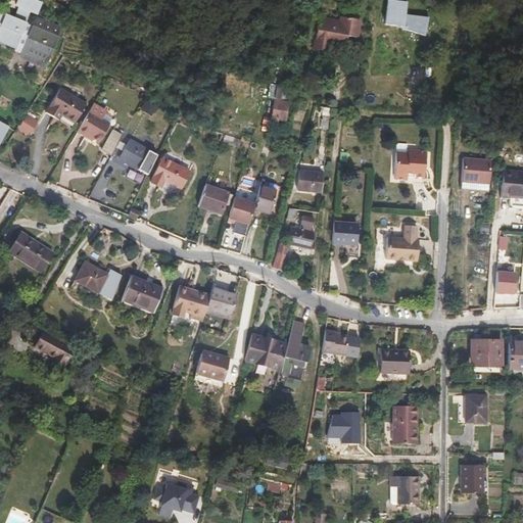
[(0,39),(17,47),(16,50),(21,53),(22,54),(46,64),(62,28),(37,17),(33,25),(27,22),(32,11),(37,12),(42,0),(17,0),(16,4),(19,6),(14,17),(0,11),(0,39)]
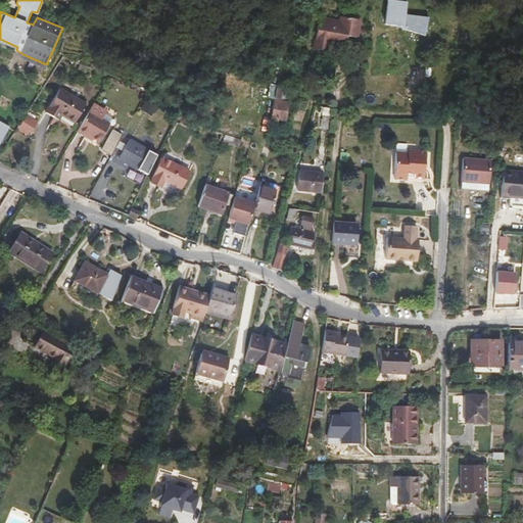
[(407,13),(408,1),(401,0),(386,0),(384,27),(428,32),(430,16),(407,13)]
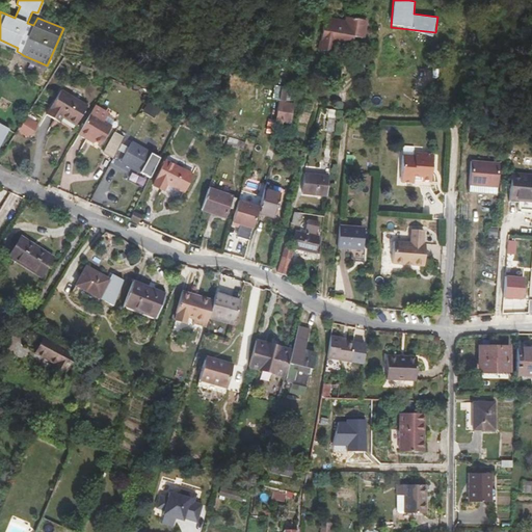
[(365,37),(367,21),(347,18),(346,22),(325,18),(319,50),(334,52),(335,46),(351,48),(353,35),(365,37)]
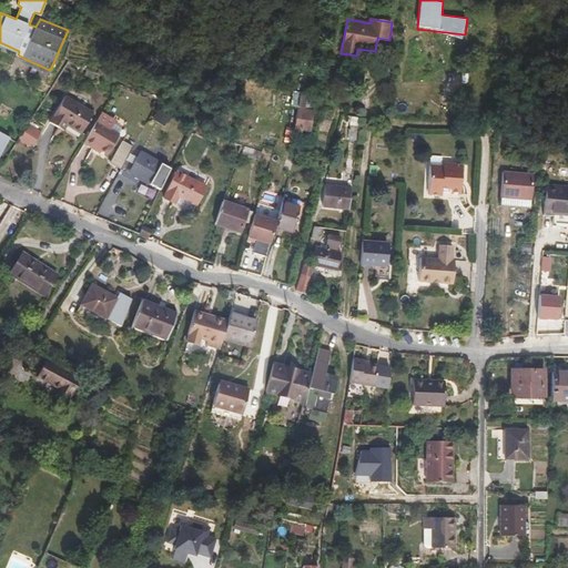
[(499,42),(509,44),(509,37),(510,37),(500,34),(499,42)]
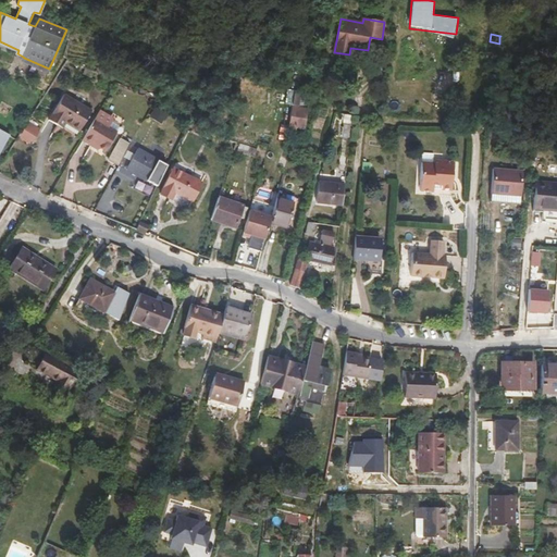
[(122,46),(110,39),(106,47),(118,53),(122,46)]
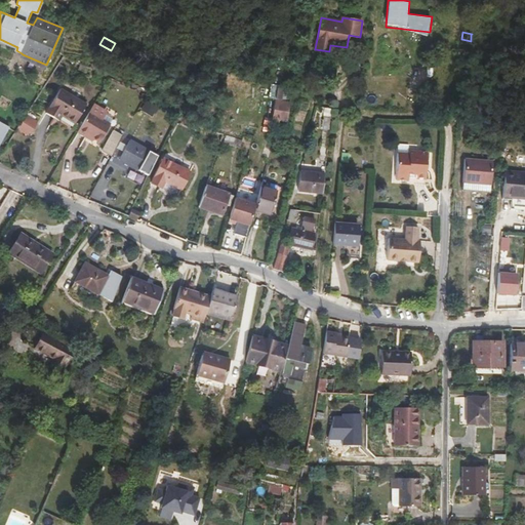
[(283,88),(277,87),(272,121),(278,122),(278,120),(285,120),(288,103),(290,96),(282,94),(283,88)]
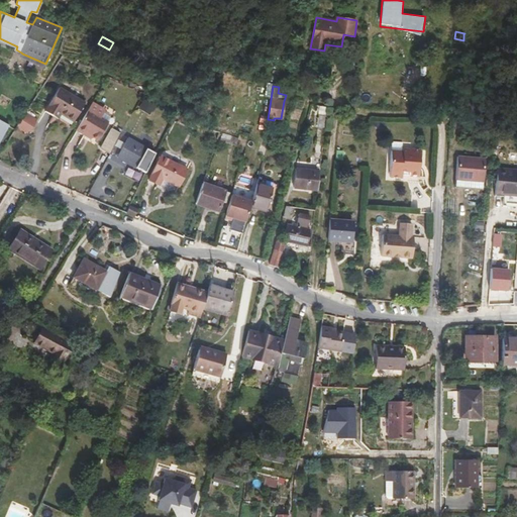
[(86,102),(61,87),(48,108),(46,111),(59,119),(62,115),(74,122),(86,102)]
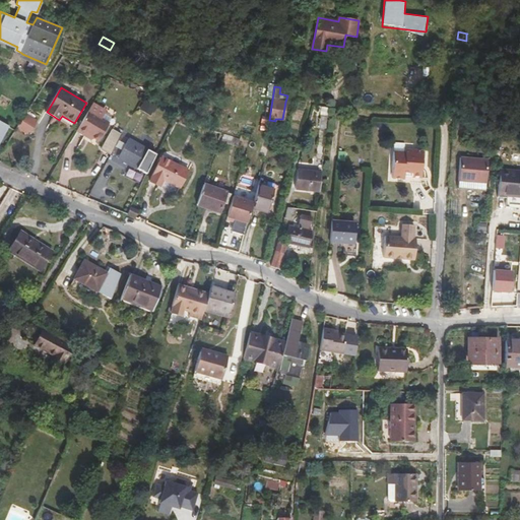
[(153,99),(148,109),(154,112),(160,102),(153,99)]
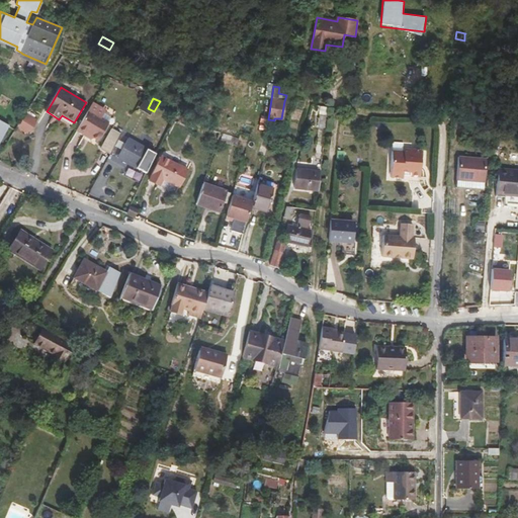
[(98,142),(109,122),(101,117),(106,109),(94,102),(89,110),(76,131),(86,137),(88,135),(98,142)]
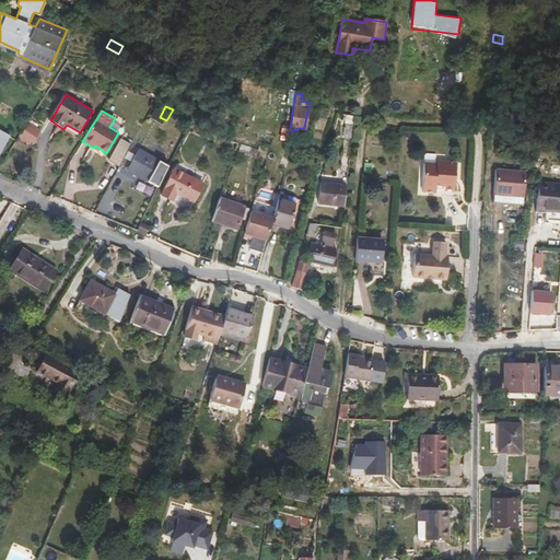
[(343,139),(351,139),(354,117),(346,117),(343,139)]
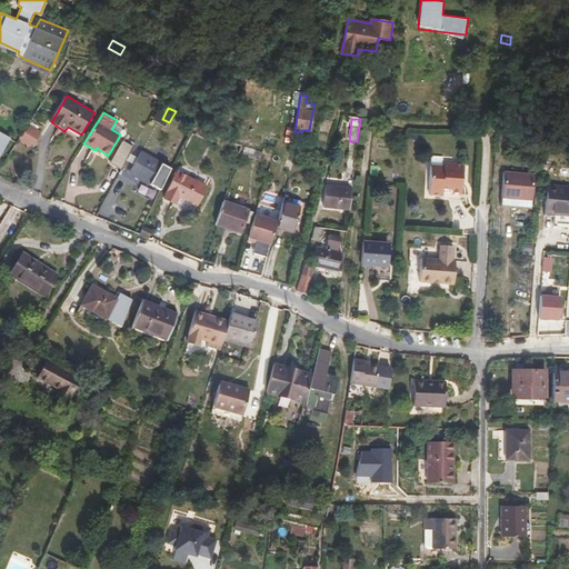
[(206,137),(210,130),(196,122),(192,130),(206,137)]
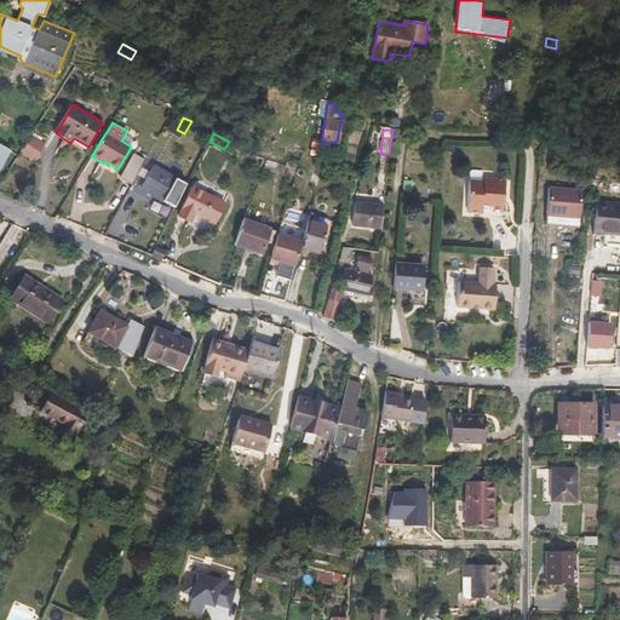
[(44,143),(33,136),(21,154),(32,161),(44,143)]
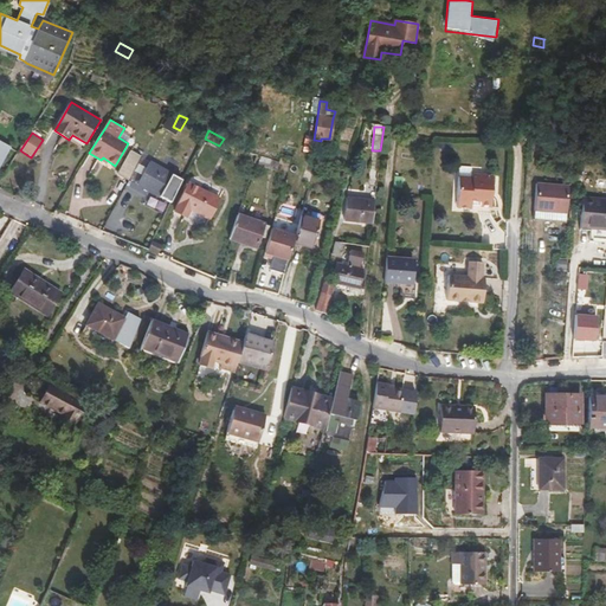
[(0,165),(10,147),(0,141),(0,165)]
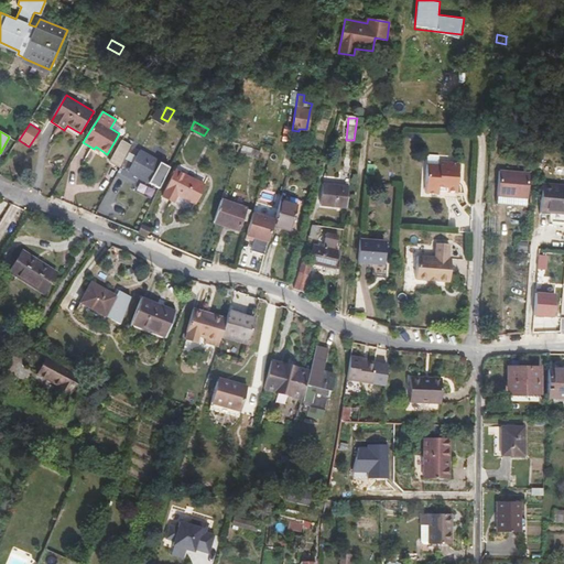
[(122,140),(110,162),(120,167),(121,166),(133,145),(122,140)]
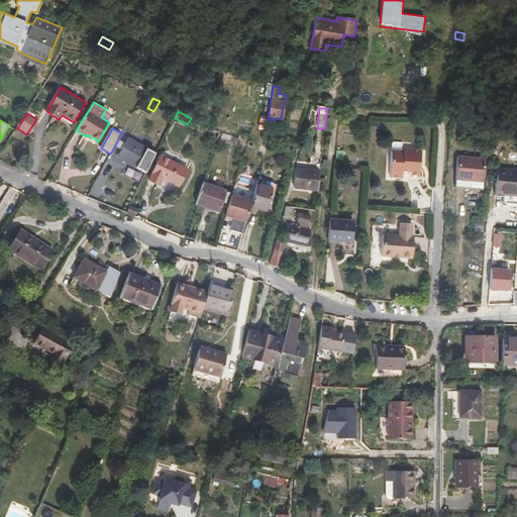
[(236,146),(238,137),(222,133),(220,141),(236,146)]
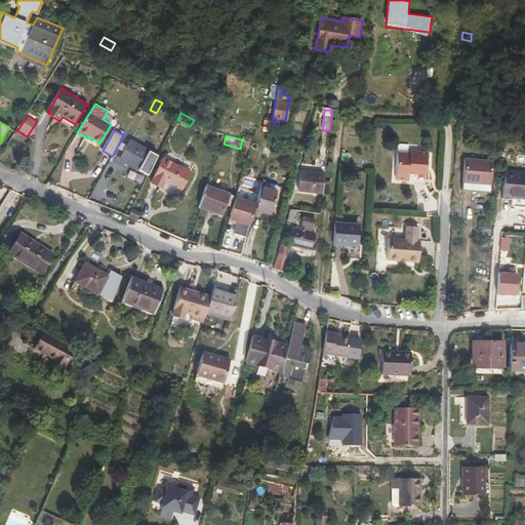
[(159,157),(129,139),(119,159),(148,176),(159,157)]
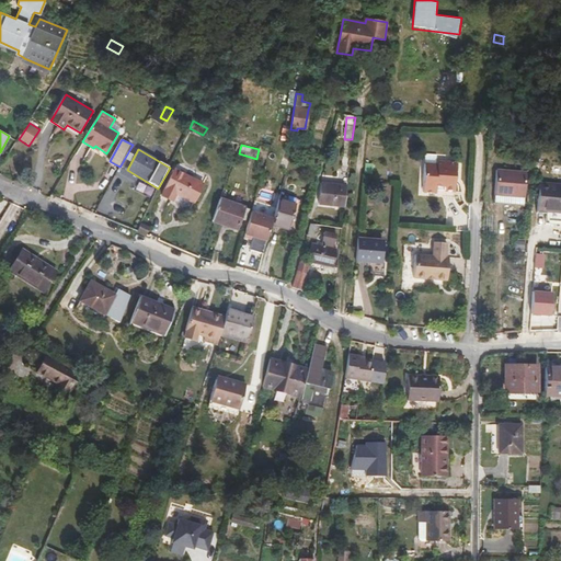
[(437,164),(424,163),(422,192),(436,193),(436,190),(454,191),(456,162),(437,161),(437,164)]
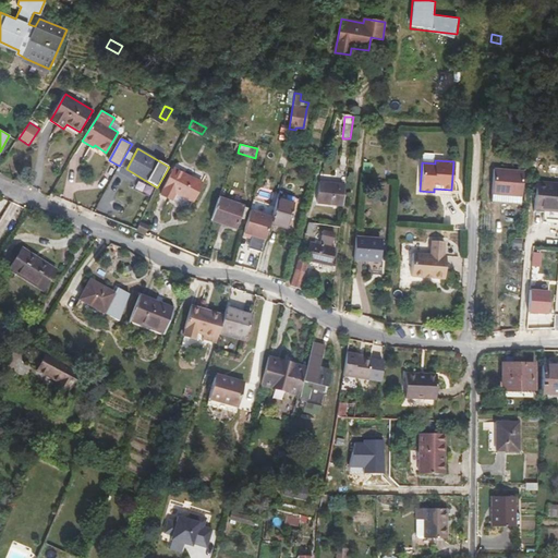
[(174,169),(161,194),(189,208),(202,183),(174,169)]
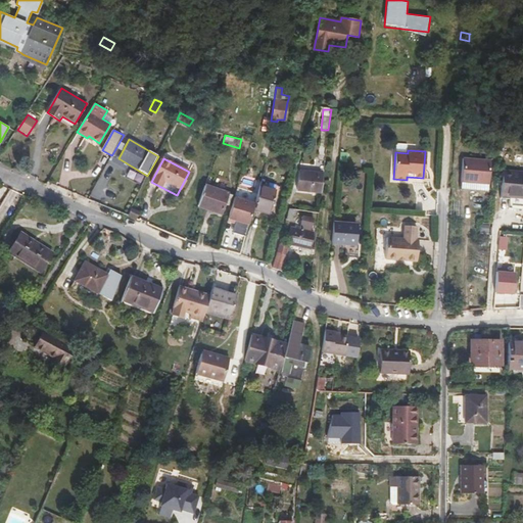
[(490,160),(463,158),(461,190),(488,192),(490,160)]
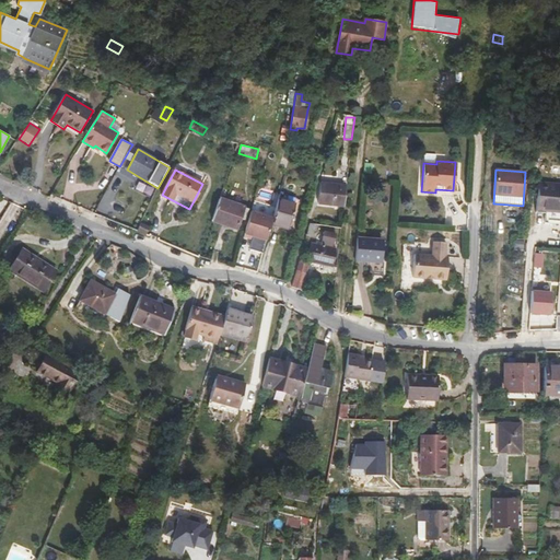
[(559,185),(538,184),(536,208),(557,210),(557,213),(559,213),(559,185)]
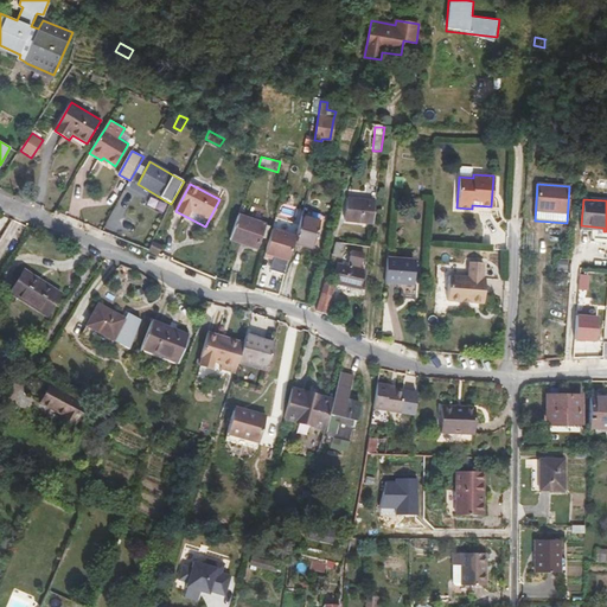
[(350,222),(372,224),(375,202),(353,200),(350,222)]
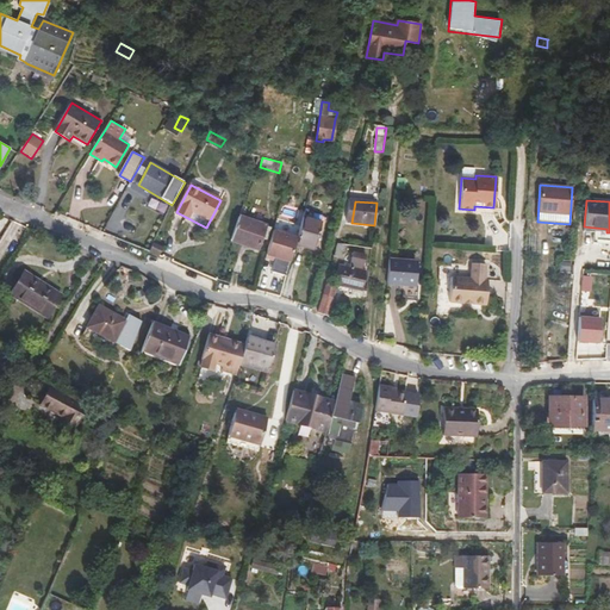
[(266,226),(240,217),(231,241),(259,250),(266,226)]
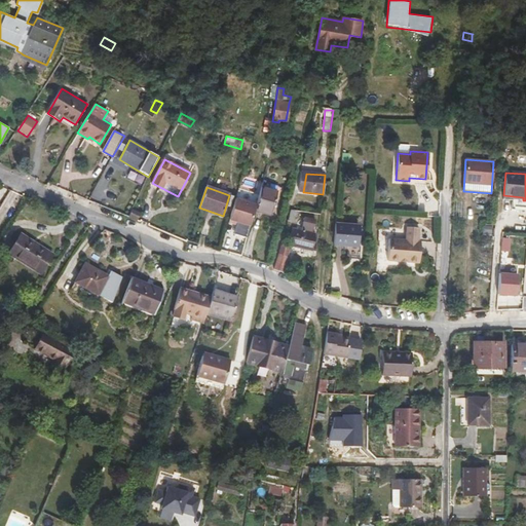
[(263,188),(256,211),(269,215),(275,191),(263,188)]
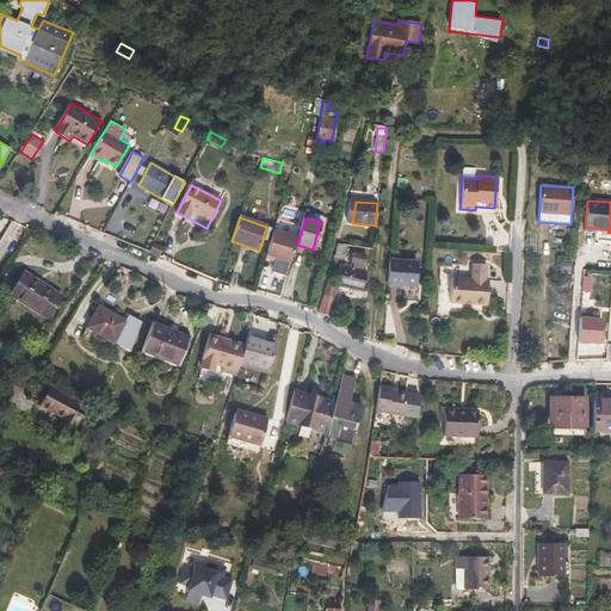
[(291,263),(298,238),(275,230),(266,257),(276,260),(277,258),(291,263)]
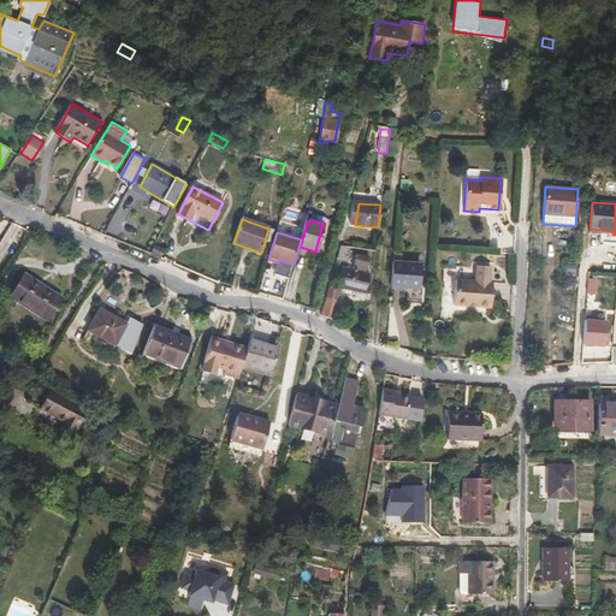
[(343,261),(348,247),(339,246),(339,249),(336,259),(343,261)]
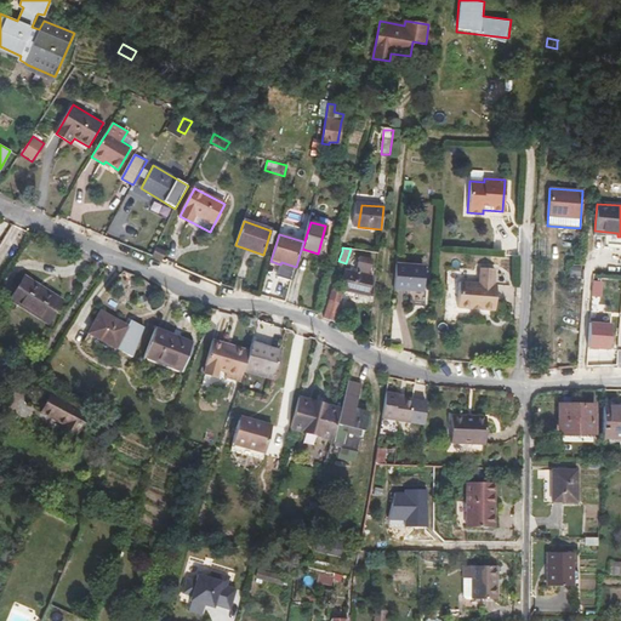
[(346,271),(341,290),(368,296),(370,288),(371,288),(374,277),(369,275),(371,261),(360,258),(357,273),(346,271)]
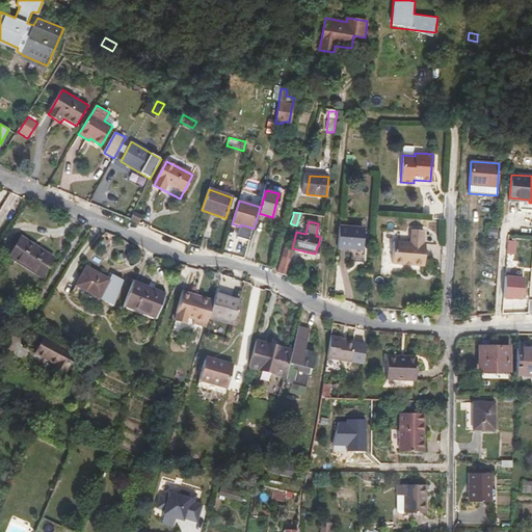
[(363,229),(339,227),(337,249),(361,250),(363,229)]
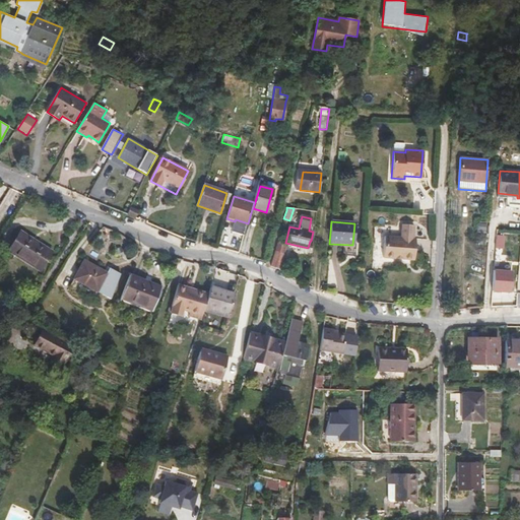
[(485,222),(477,222),(476,232),(484,233),(485,222)]
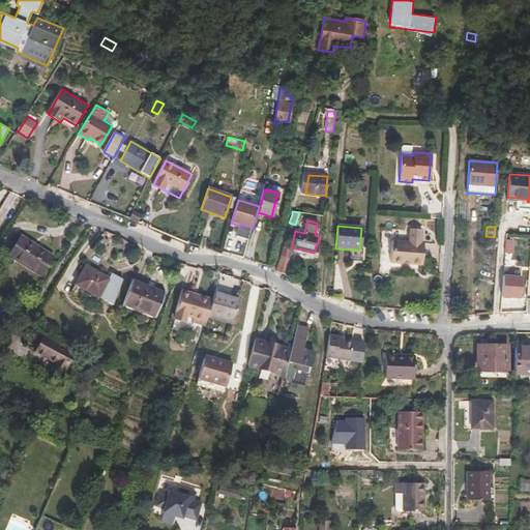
[(407,242),(390,241),(389,263),(420,265),(422,243),(419,243),(420,230),(408,229),(407,242)]
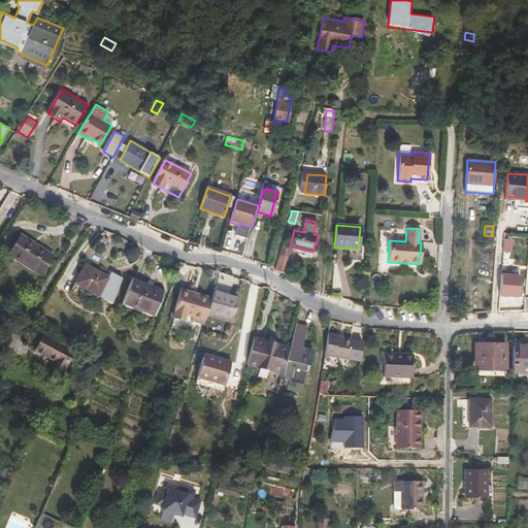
[(22,235),(7,255),(39,274),(53,255),(22,235)]
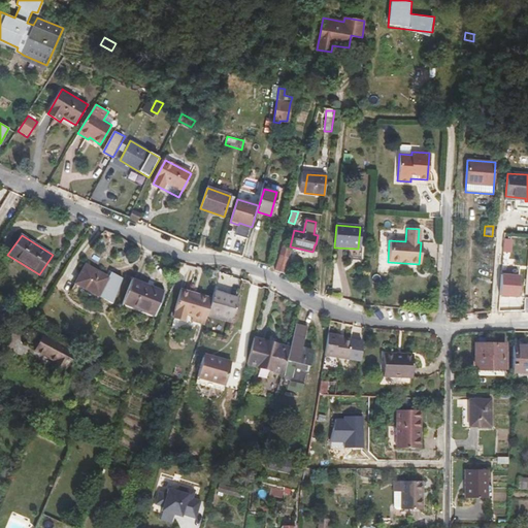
[(291,249),(281,248),(273,271),(284,274),(291,249)]
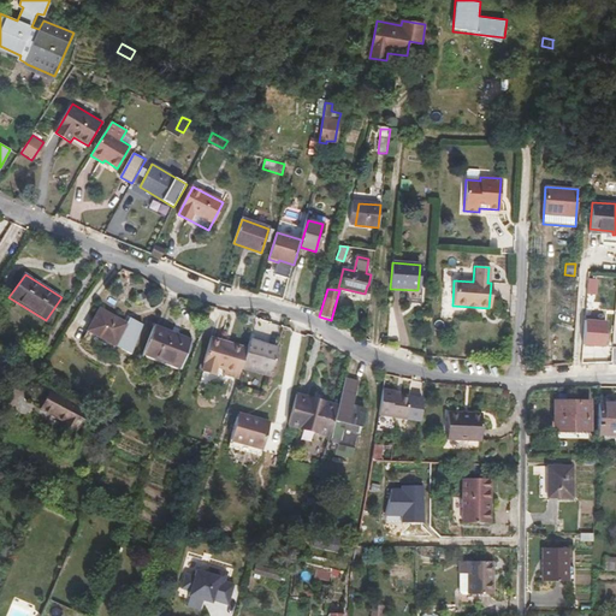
[(114,345),(114,344),(126,324),(99,309),(87,330),(114,345)]
